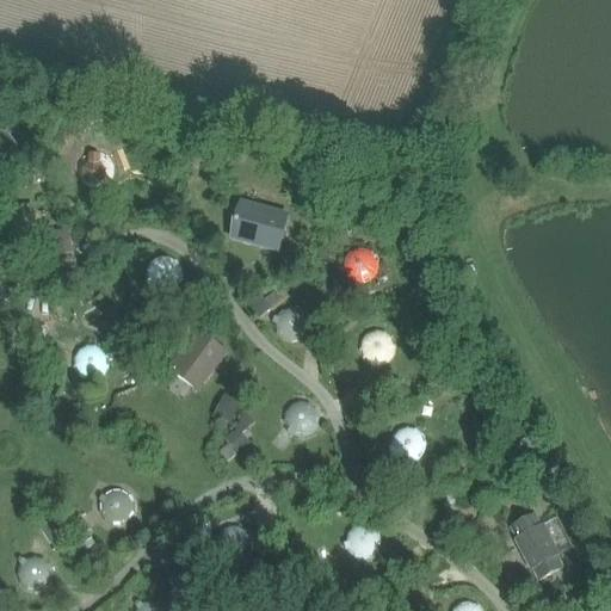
[(155,104),(148,122),(165,128),(171,111),(155,104)]
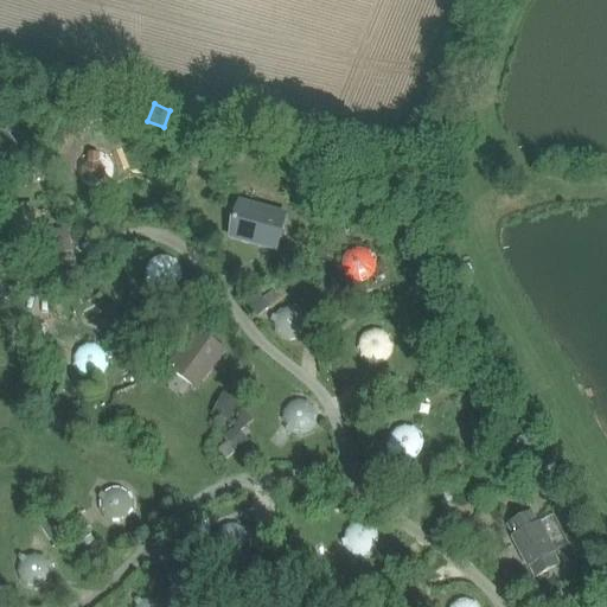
[(0,171),(13,163),(16,146),(6,133),(0,131),(0,171)]
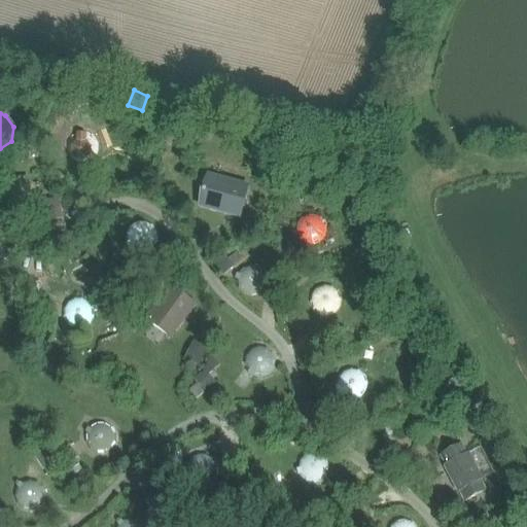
[(80,164),(84,164),(90,163),(93,162),(95,161),(98,157),(101,154),(102,150),(102,146),(102,141),(100,138),(98,134),(95,132),(91,130),(86,129),(82,129),(78,131),(74,133),(71,136),(69,139),(68,143),(68,146),(69,151),(70,154),(73,159),(76,161),(79,163),(80,164)]
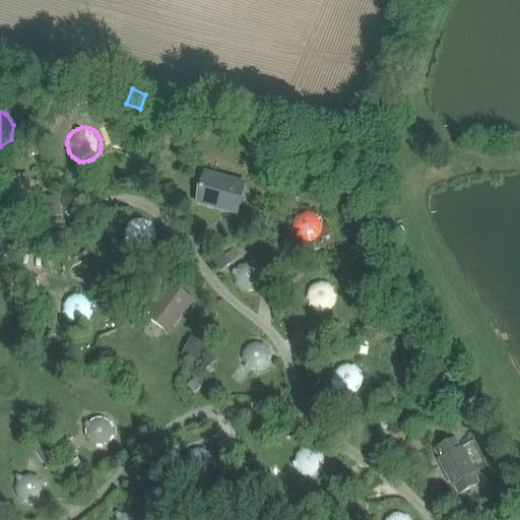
[(201,190),(198,203),(221,210),(222,205),(238,210),(245,184),(206,174),(202,187),(200,187),(200,190),(201,190)]
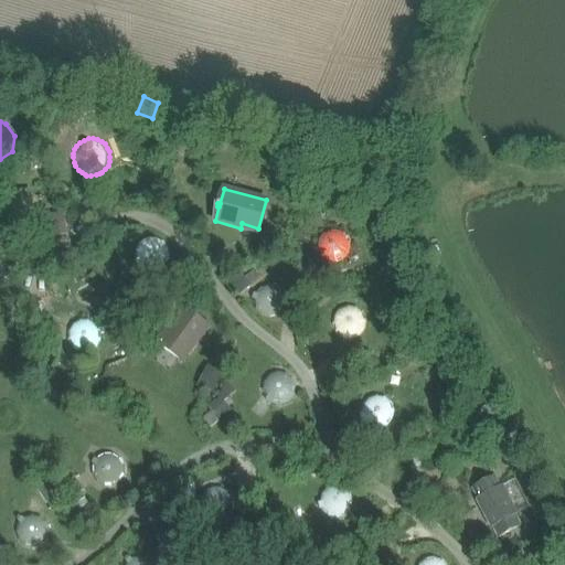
[(34,224),(38,221),(41,217),(43,214),(43,210),(43,205),(42,201),(40,198),(36,194),(33,192),(29,191),(24,191),(20,192),(17,194),(13,198),(11,201),(9,205),(9,210),(10,213),(11,217),(14,221),(18,223),(22,225),(25,225),(30,225),(34,224)]
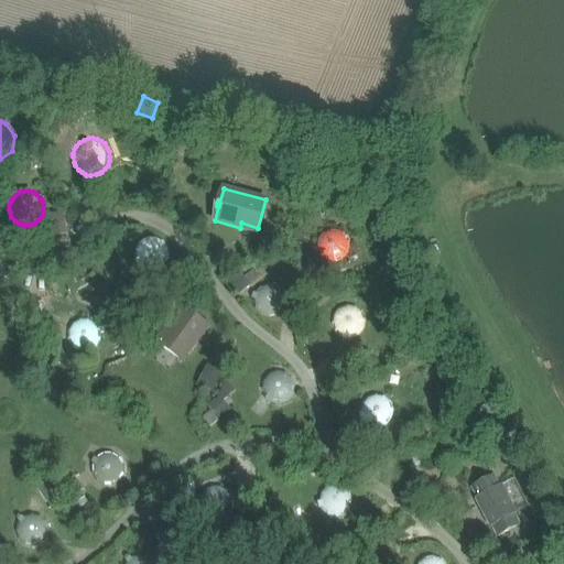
[(64,213),(43,217),(46,236),(67,232),(64,213)]
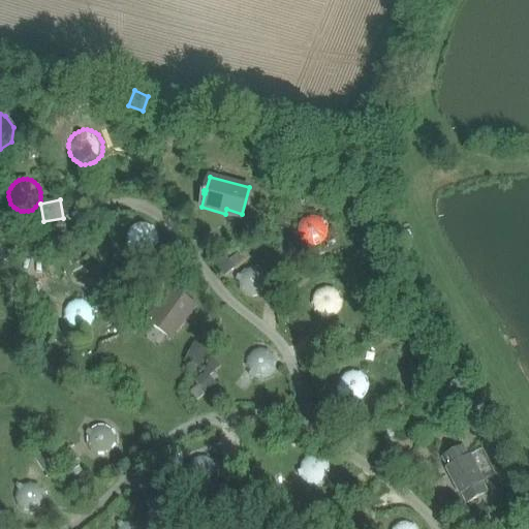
[(363,209),(354,214),(359,220),(367,215),(363,209)]
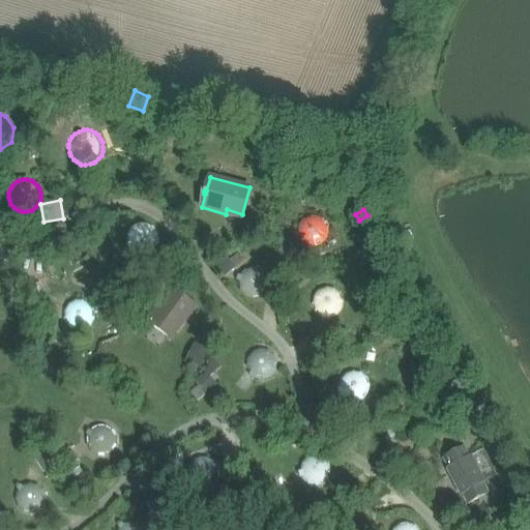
[(305,245),(308,246),(308,247),(314,248),(314,246),(316,246),(321,244),(324,242),(327,239),(328,235),(329,231),(328,228),(327,224),(325,221),(322,217),(318,215),(314,215),(310,215),(306,216),(302,218),(300,222),(298,226),(297,229),(297,232),(298,235),(300,240),(301,242),(303,243),(305,245)]
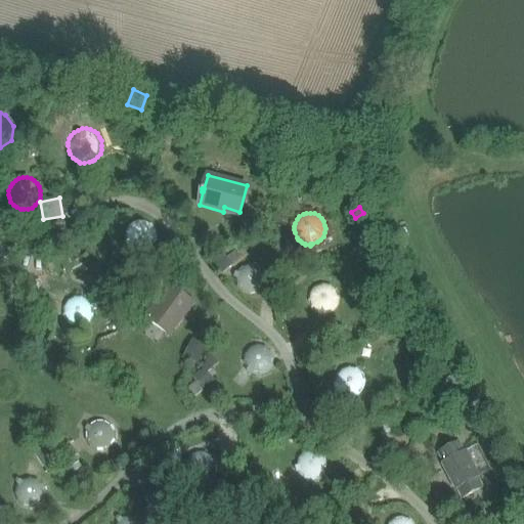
[(126,239),(127,243),(126,243),(129,247),(130,247),(133,249),(136,250),(141,251),(144,251),(148,249),(153,246),(156,243),(157,239),(157,235),(157,231),(155,227),(153,224),(149,221),(145,220),(141,219),(137,220),(134,221),(130,223),(128,226),(127,228),(126,232),(125,235),(126,239)]
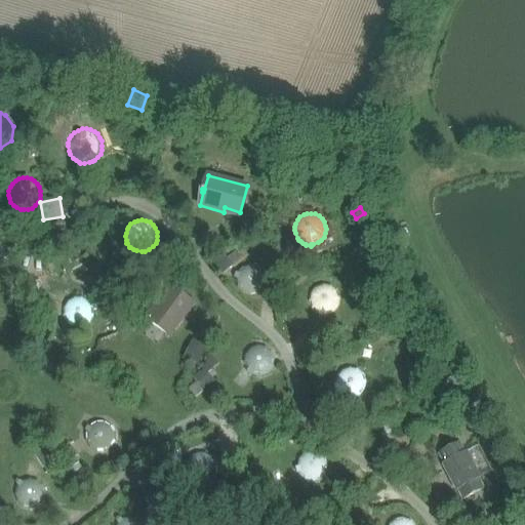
[(4,245),(0,255),(0,257),(10,263),(15,249),(4,245)]
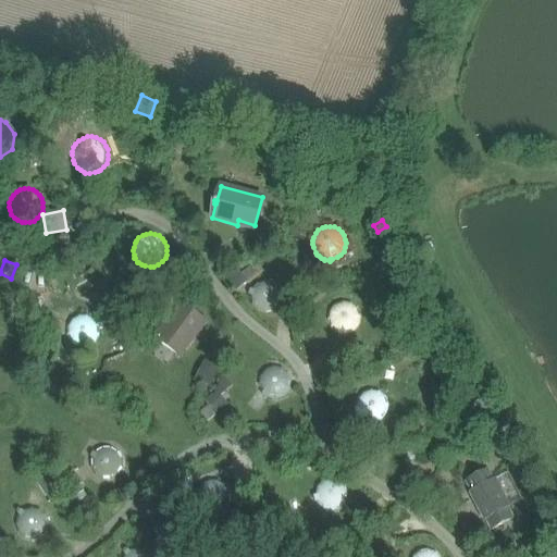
[(254,286),(251,291),(250,289),(249,295),(250,296),(250,300),(250,302),(251,306),(254,308),(255,310),(258,312),(260,313),(262,313),(265,314),(268,314),(272,313),(276,311),(279,308),(282,305),(283,300),(283,296),(282,292),(280,288),(277,285),(273,283),(270,282),(265,281),(261,282),(257,284),(254,286)]
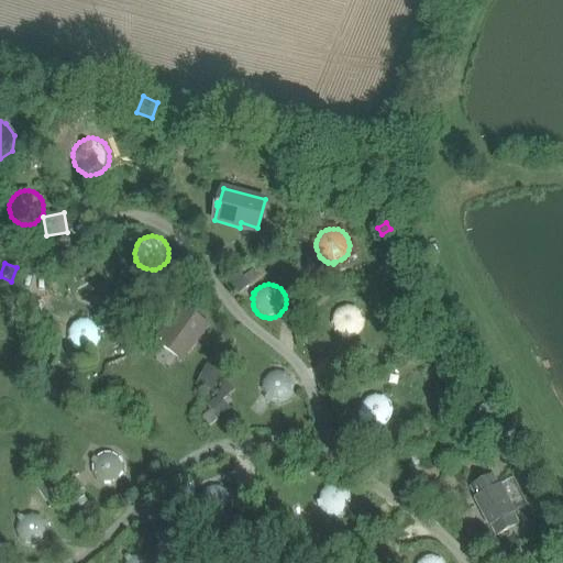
[(340,335),(342,338),(342,339),(348,339),(351,338),(355,337),(359,334),(362,331),(364,328),(365,323),(365,319),(364,315),(362,311),(359,308),(355,306),(351,305),(346,305),(342,306),(339,308),(335,310),(333,315),(332,318),(331,321),(332,324),(333,330),(335,332),(337,334),(340,335)]
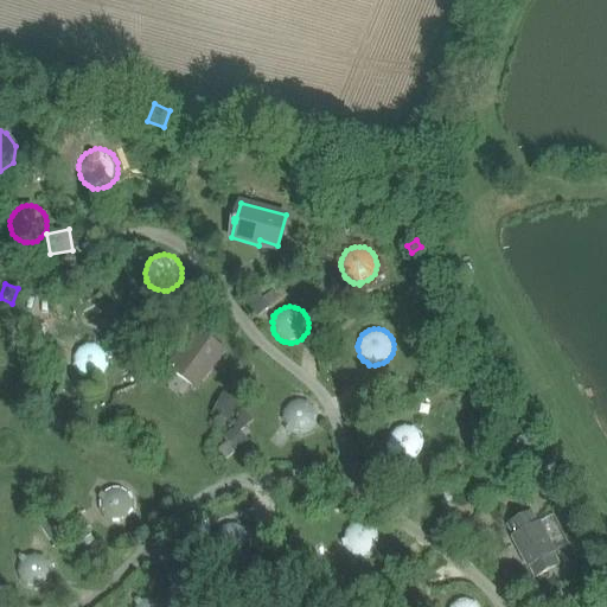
[(227,352),(197,330),(167,369),(196,391),(227,352)]
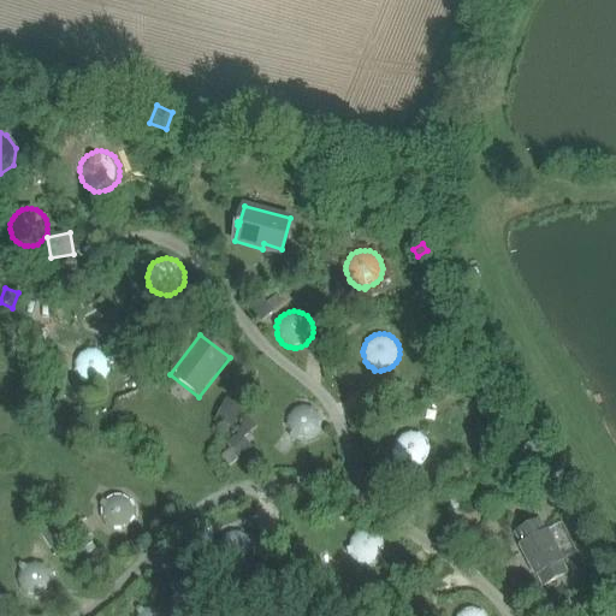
[(77,378),(81,380),(80,381),(86,384),(93,384),(98,383),(102,381),(106,378),(108,374),(110,369),(110,365),(108,360),(107,356),(104,353),(100,349),(95,348),(90,348),(86,348),(82,350),(78,354),(75,357),(73,361),(73,367),(75,372),(76,375),(77,378)]
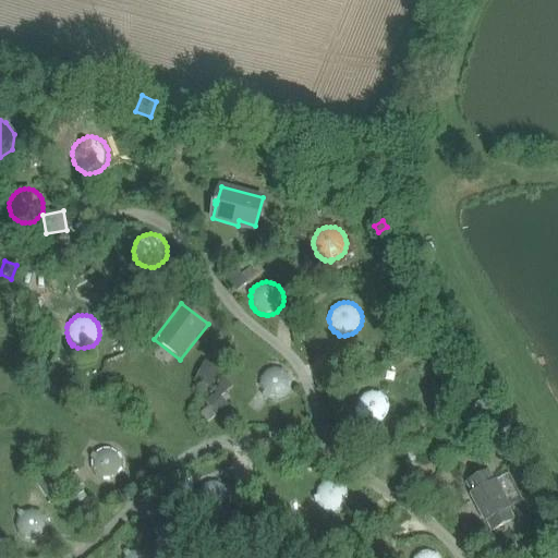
[(262,391),(263,395),(267,398),(274,400),(279,399),(283,398),(287,396),(290,392),(291,388),(292,384),(292,379),(291,376),(289,372),(286,370),(281,367),(277,366),(273,366),(269,367),(265,370),(262,373),(259,376),(258,380),(258,384),(259,387),(262,391)]
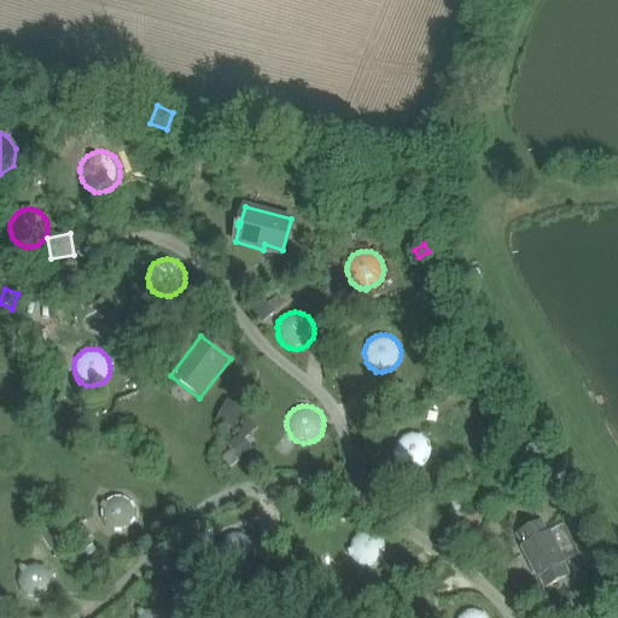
[(396,459),(397,459),(398,462),(401,465),(407,467),(409,468),(413,470),(415,468),(419,468),(423,467),(426,464),(429,461),(431,456),(432,453),(432,448),(430,443),(427,438),(425,436),(420,433),(415,432),(410,432),(407,433),(402,436),(398,438),(396,443),(395,448),(395,453),(394,454),(396,459)]
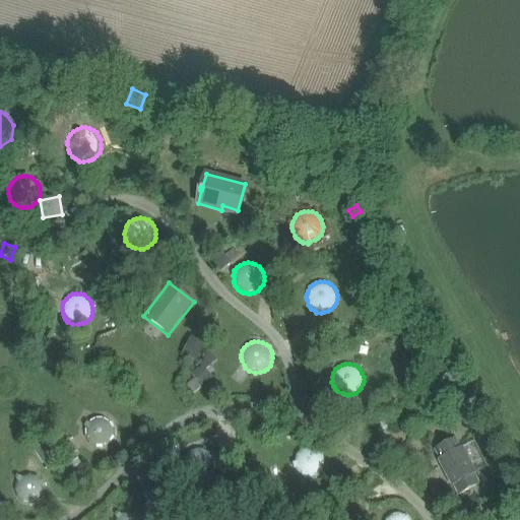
[(194,377),(203,386),(213,378),(204,368),(194,377)]
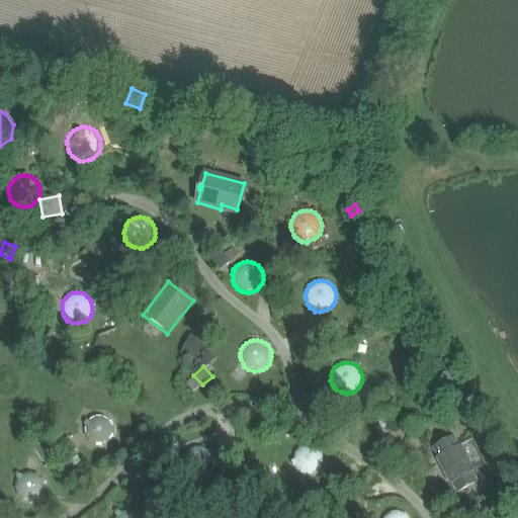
[(84,425),(85,426),(84,429),(84,432),(85,434),(86,436),(87,439),(89,441),(91,443),(93,444),(95,445),(98,446),(101,446),(106,445),(110,442),(112,440),(114,437),(115,434),(115,430),(115,426),(113,422),(111,419),(108,417),(104,415),(100,415),(96,415),(92,417),(89,419),(87,421),(84,425)]
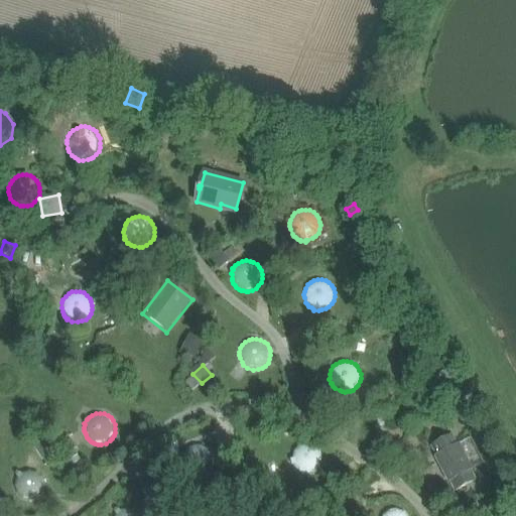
[(453,433),(429,445),(456,492),(478,479),(453,433)]
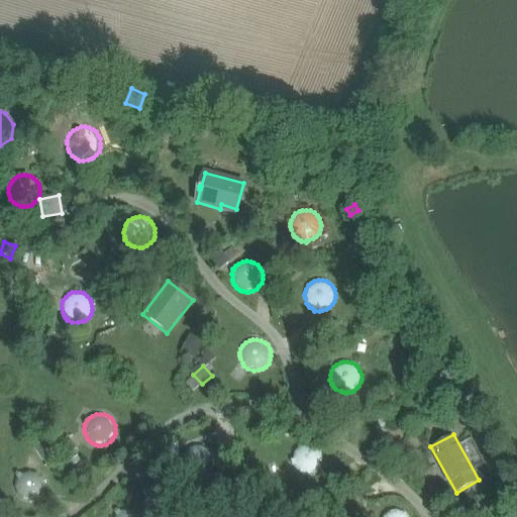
[(292,457),(292,460),(291,461),(293,466),(294,466),(297,470),(299,472),(301,473),(304,474),(307,475),(311,474),(314,473),(318,471),(320,468),(322,463),(323,460),(323,456),(321,452),(319,449),(317,446),(313,444),(309,443),(305,443),(302,444),(298,446),(295,449),(293,453),(292,457)]
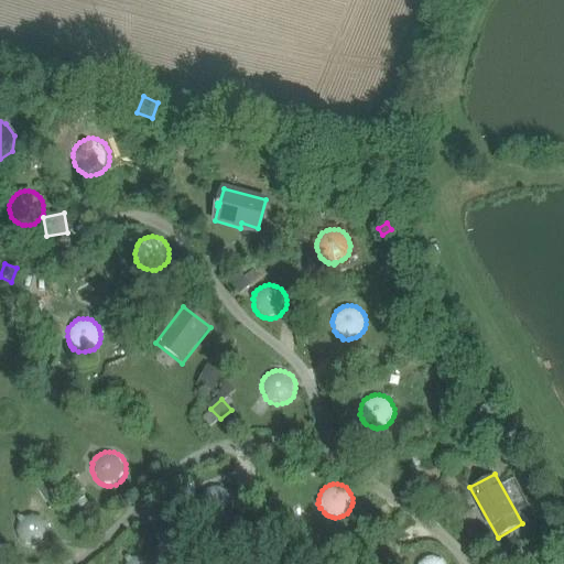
[(202,495),(199,499),(198,499),(198,505),(199,505),(201,509),(203,512),(206,516),(209,518),(212,519),(215,519),(219,519),(224,518),(227,516),(230,512),(232,508),(234,505),(234,500),(232,496),(230,491),(227,489),(224,487),(219,486),(215,486),(210,486),(207,488),(203,492),(202,495)]
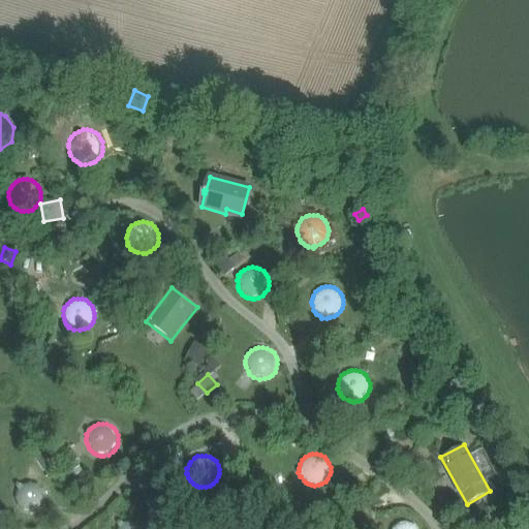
[(17,489),(18,489),(17,492),(16,495),(16,500),(17,502),(18,504),(19,507),(21,509),(24,510),(26,512),(28,512),(31,512),(34,512),(36,511),(39,510),(41,509),(44,506),(45,502),(47,498),(47,494),(45,491),(43,487),(40,485),(36,483),(32,481),(28,481),(25,483),(21,485),(17,489)]
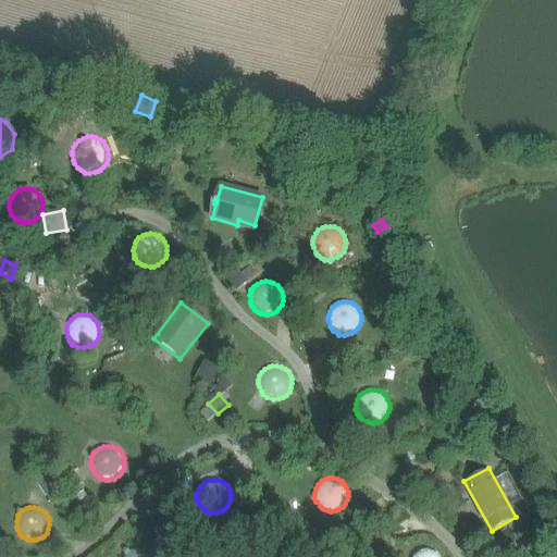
[(124,554),(125,555),(123,556),(155,556),(153,555),(151,552),(147,549),(144,547),(139,547),(135,547),(131,549),(128,551),(127,549),(124,554)]
